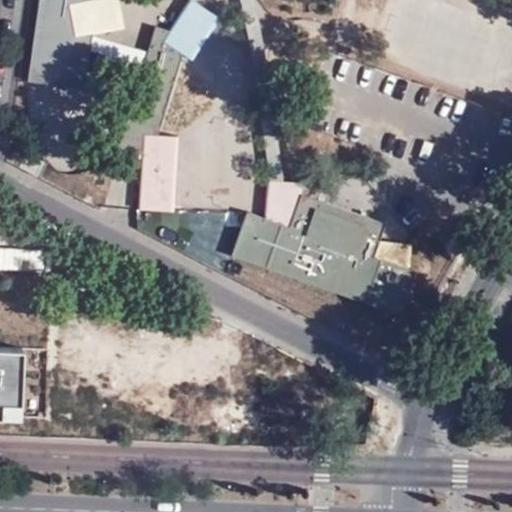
[(38,0),(28,81),(83,90),(91,35),(123,28),(118,0),(38,0)]
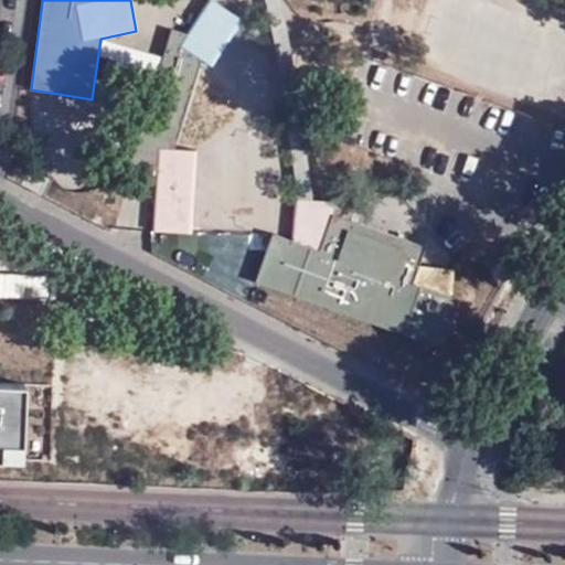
[(211,66),(241,19),(211,0),(206,0),(185,33),(171,29),(130,162),(156,169),(151,232),(192,233),(195,150),(173,149),(200,60),(211,66)]
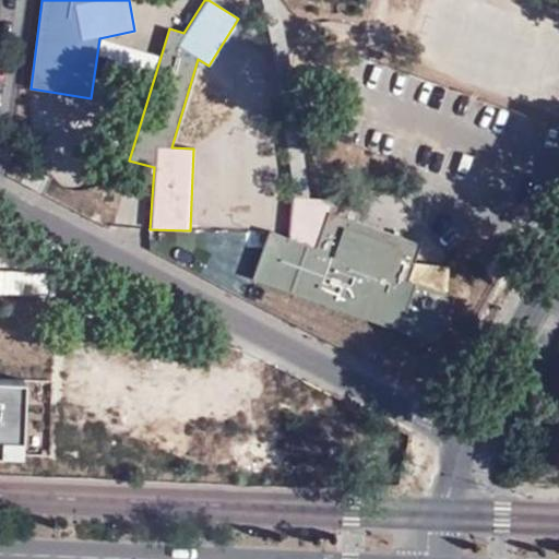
[(330,213),(330,199),(290,197),(287,238),(317,248),(330,213)]
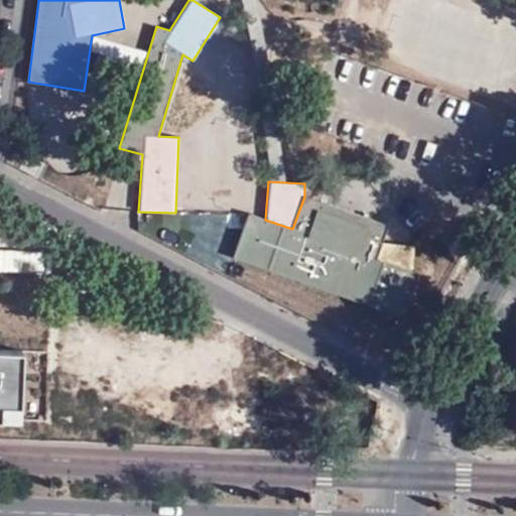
[(265,220),(251,215),(235,258),(403,317),(418,274),(376,259),(389,226),(304,197),(292,229),(265,220)]
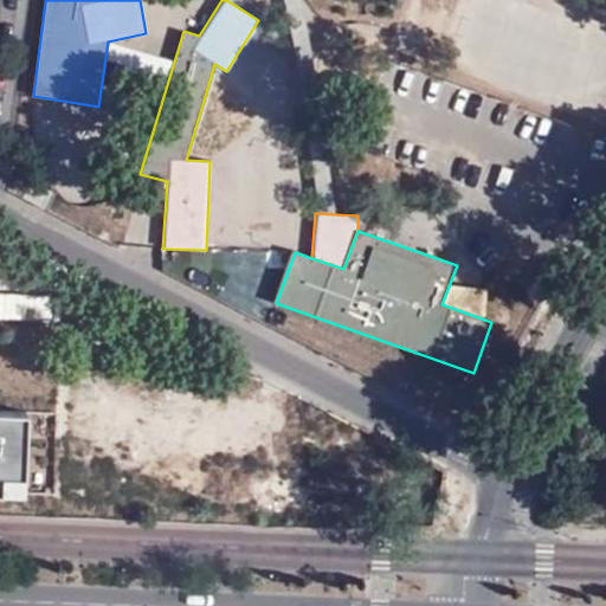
[(0,489),(19,490),(23,411),(0,408),(0,489)]
